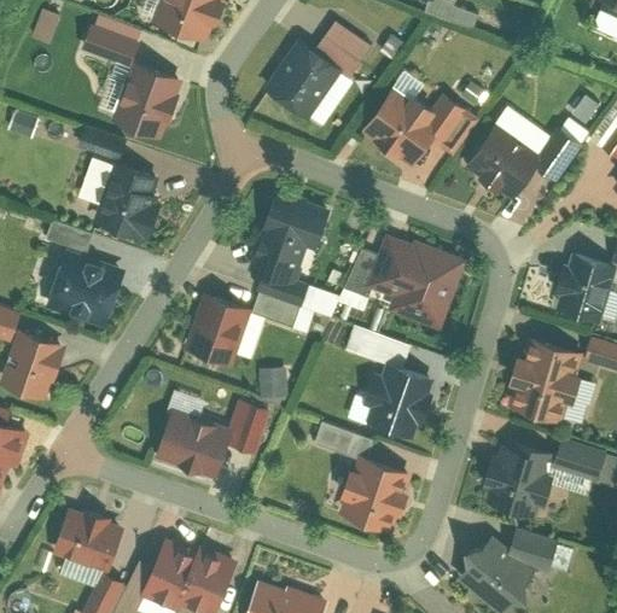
[(166,0),(158,27),(213,42),(225,0),(166,0)]
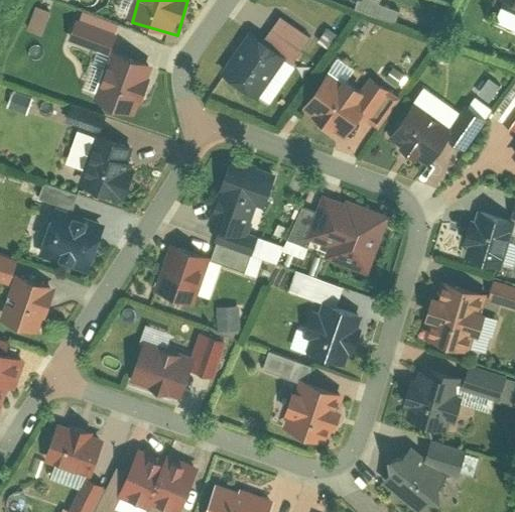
[(25,30),(40,36),(49,13),(34,7),(25,30)]
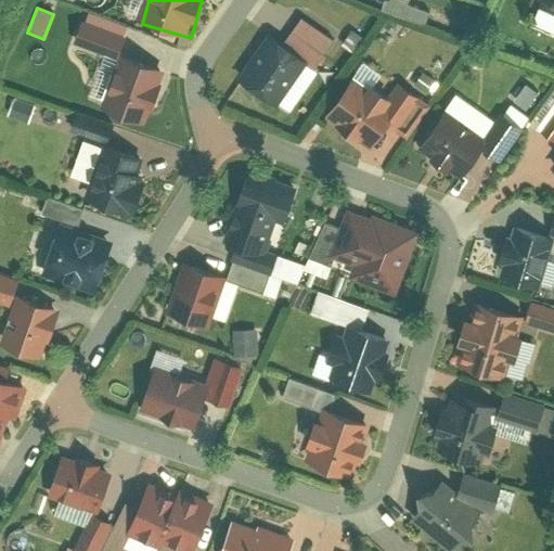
[(553,16),(533,9),(527,24),(550,33),(553,22),(553,16)]
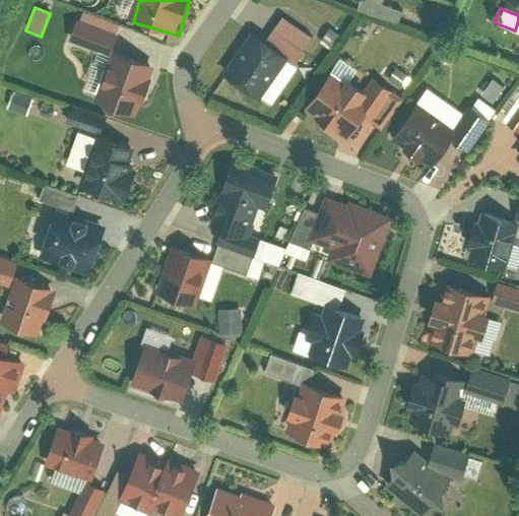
[(78,45),(120,58),(126,37),(84,23),(78,45)]
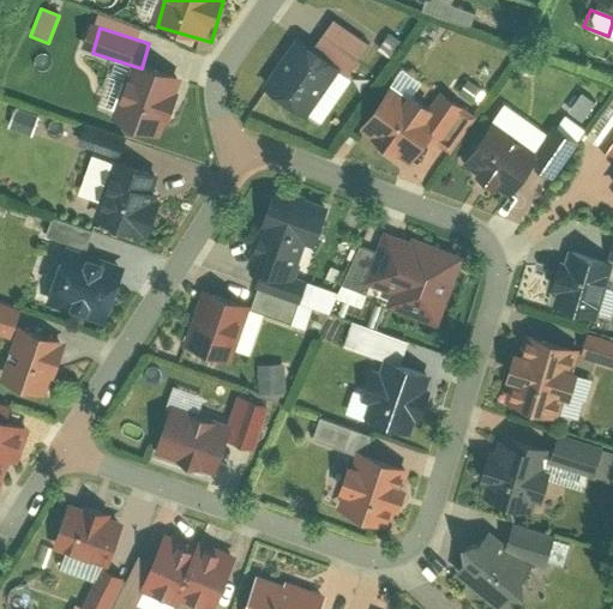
[(262,84),(310,115),(342,66),(295,35),(262,84)]
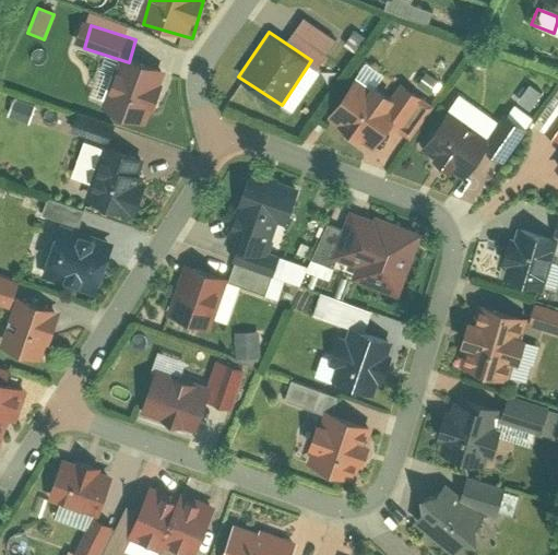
[(113,114),(152,126),(168,74),(129,62),(113,114)]
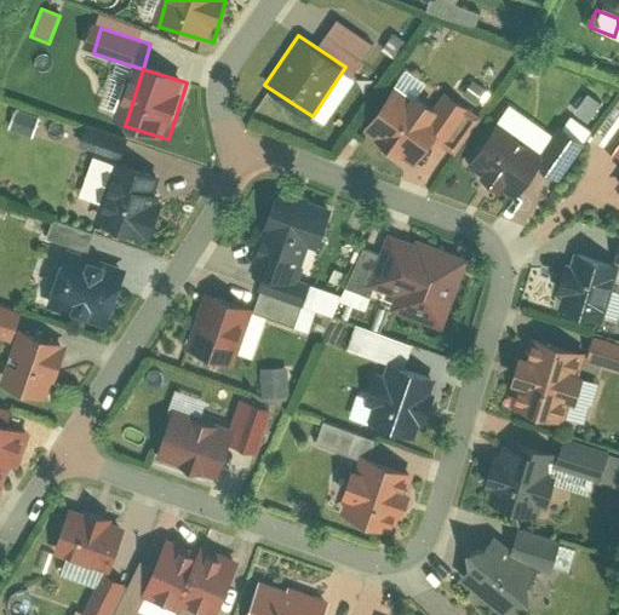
[(365,131),(419,168),(436,144),(448,153),(474,115),(437,91),(427,105),(396,85),(365,131)]
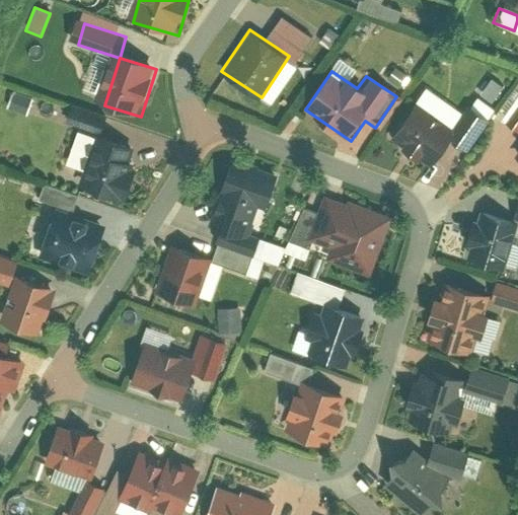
[(517,78),(492,118),(505,127),(517,105),(517,78)]
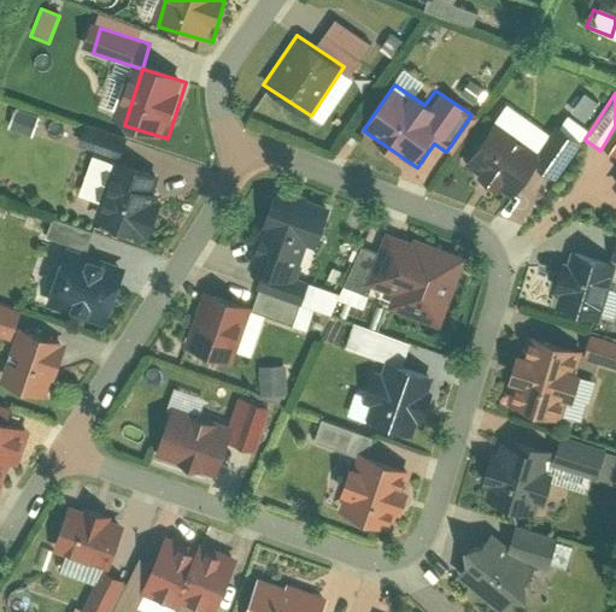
[(565,115),(582,125),(596,105),(580,94),(565,115)]
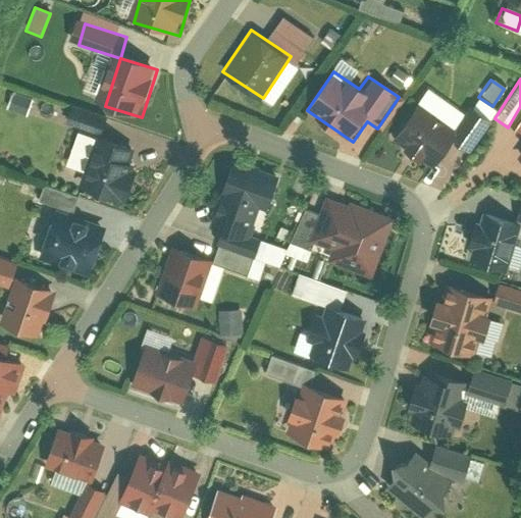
[(9,93),(6,111),(28,115),(31,98),(9,93)]
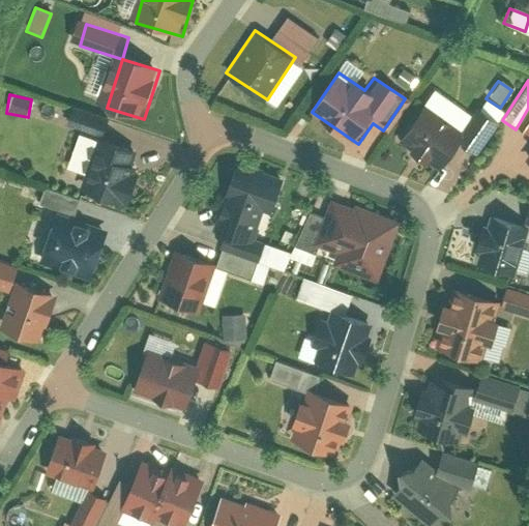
[(481,116),(459,146),(472,156),(503,115),(485,100),(475,112),(481,116)]
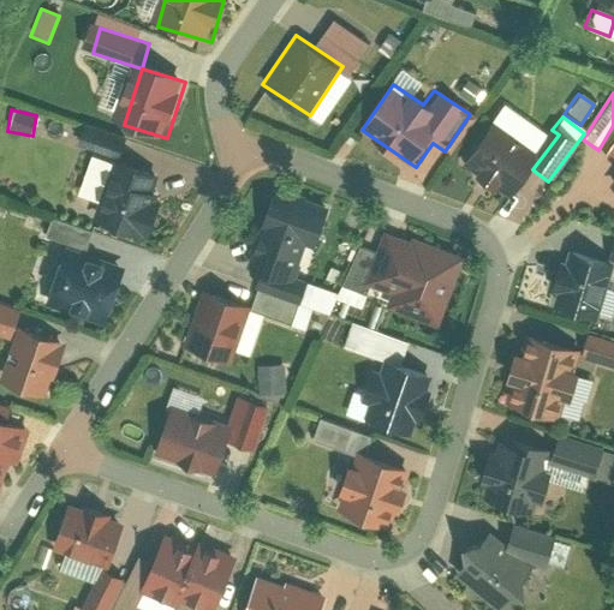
[(464,161),(514,196),(542,155),(492,121),(464,161)]
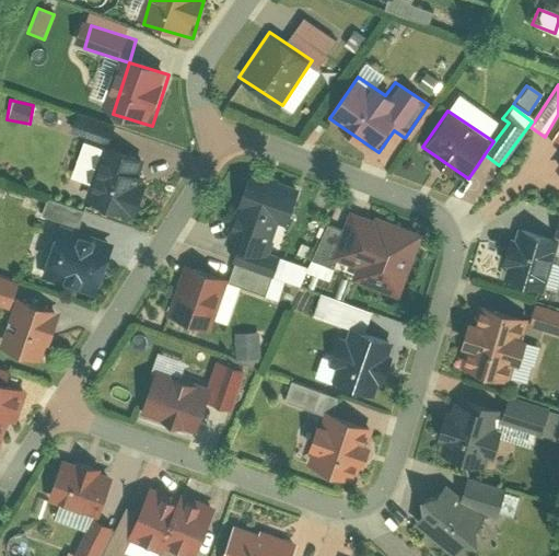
[(91,204),(135,217),(149,168),(106,154),(91,204)]
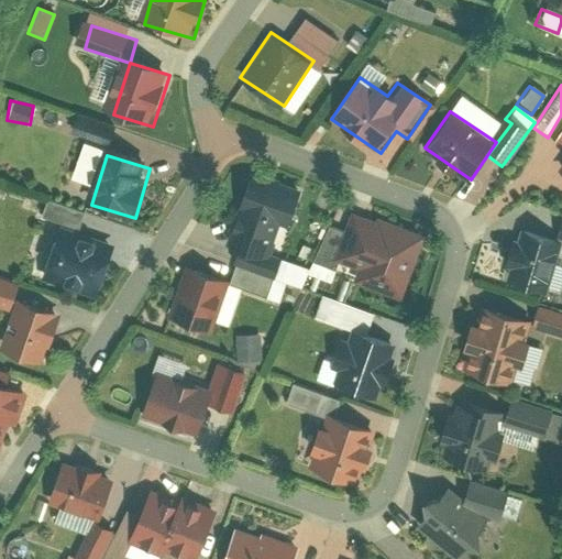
[(229,244),(267,258),(278,225),(288,228),(298,198),(249,182),(229,244)]
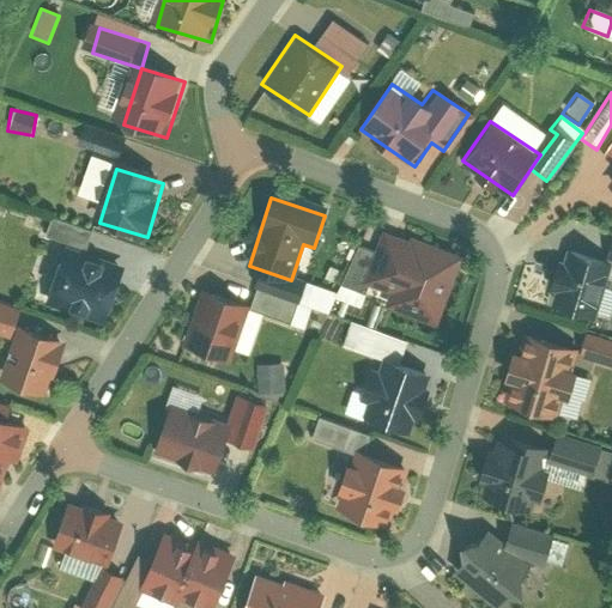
[(389,299),(442,317),(464,253),(410,236),(389,299)]
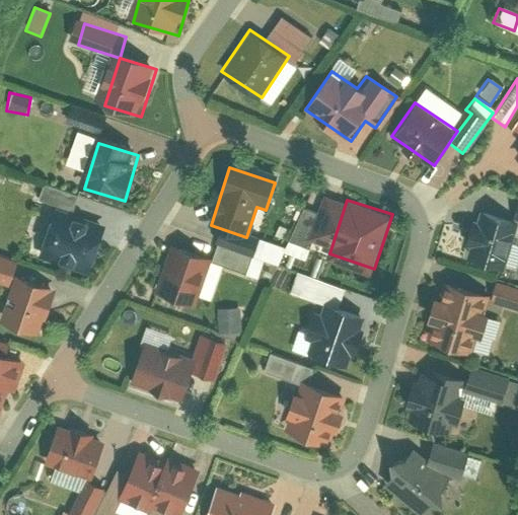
[(465,249),(507,264),(517,230),(517,213),(482,201),(465,249)]
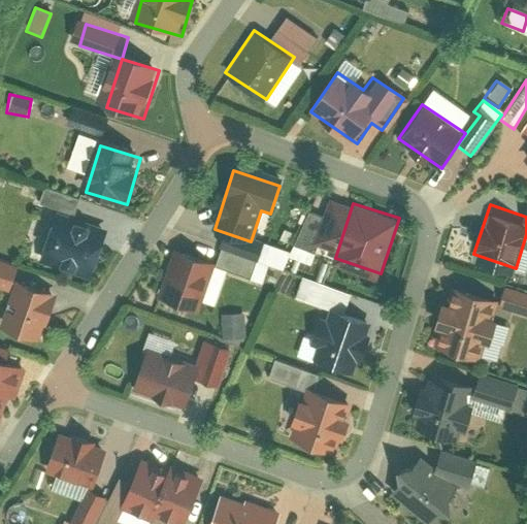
[(42,259),(93,274),(105,234),(55,219),(42,259)]
